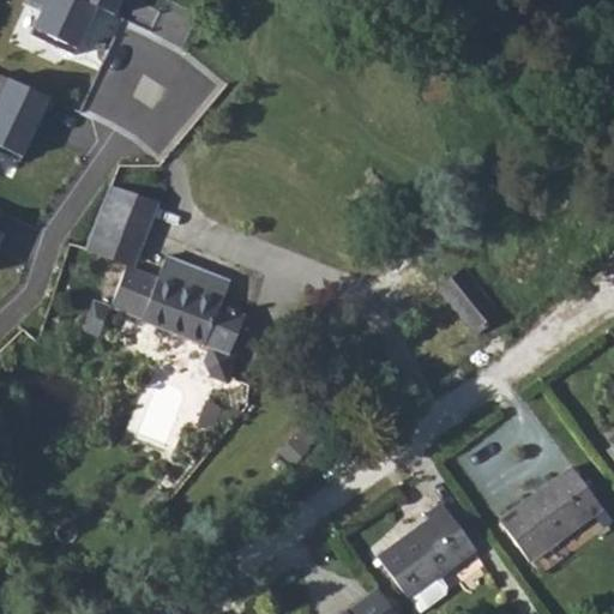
[(96,7),(80,0),(47,0),(31,35),(73,54),(96,7)]
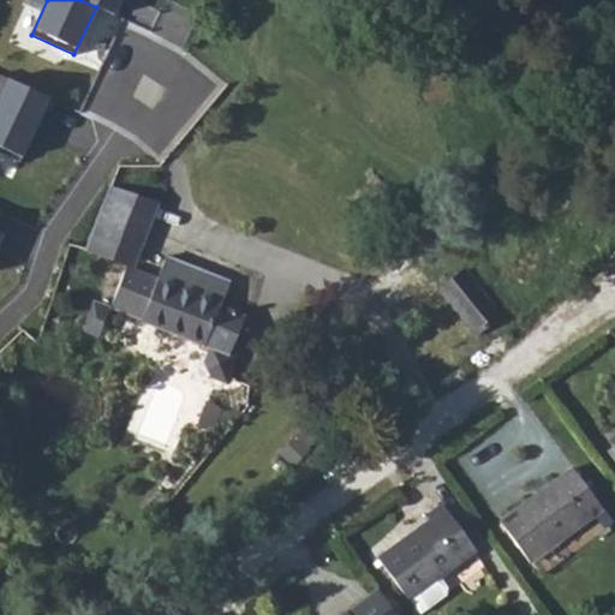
[(83,0),(114,15),(120,0),(83,0)]
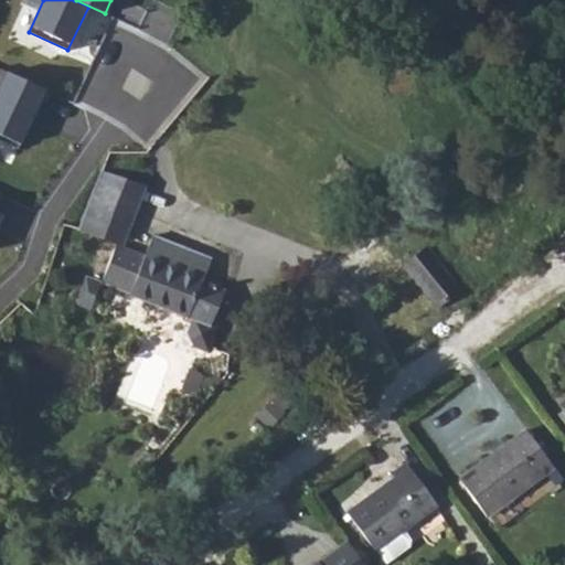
[(49,92),(0,68),(0,140),(18,149),(31,121),(34,123),(49,92)]
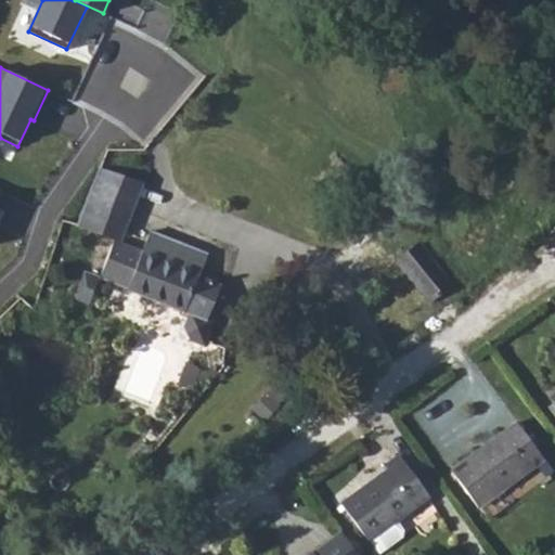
[(114,240),(137,181),(100,167),(77,226),(114,240)]
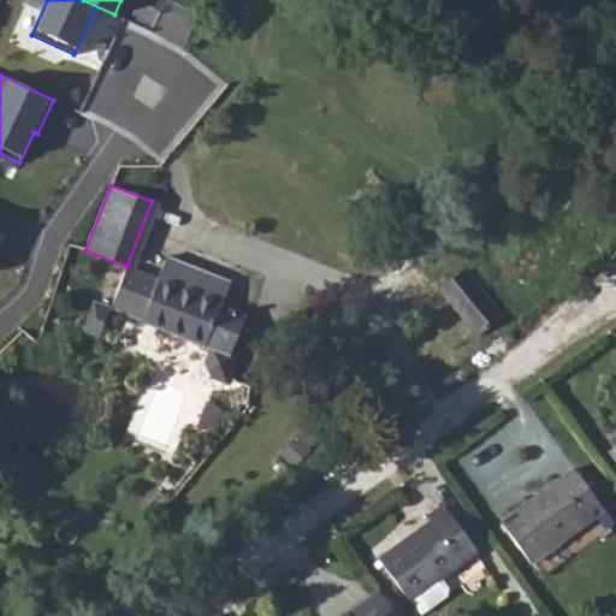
[(231,282),(166,256),(158,279),(126,266),(111,307),(212,345),(205,362),(212,377),(226,383),(237,355),(231,353),(246,317),(220,307),(231,282)]
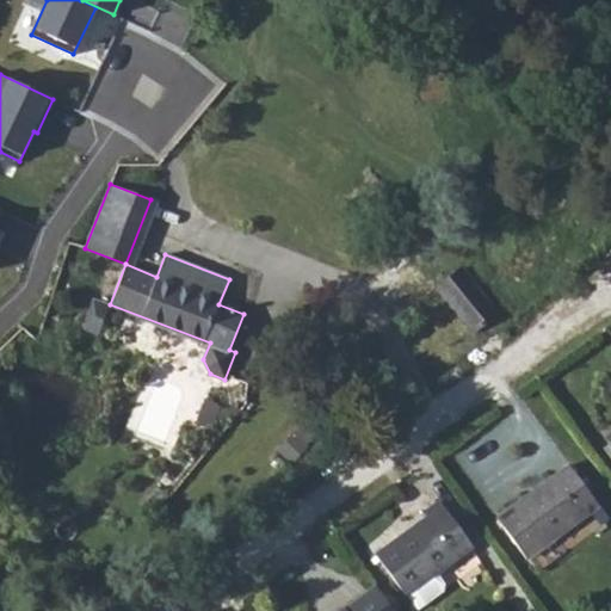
[(446,279),(417,298),(452,346),(481,328),(446,279)]
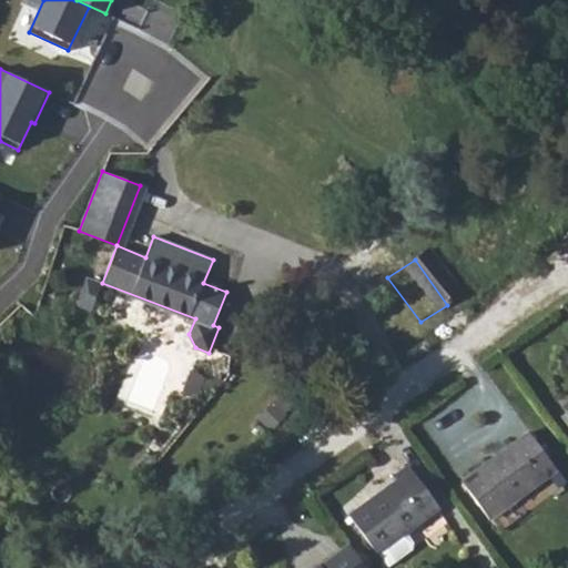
[(503,444),(480,459),(508,498),(530,480),(503,444)]
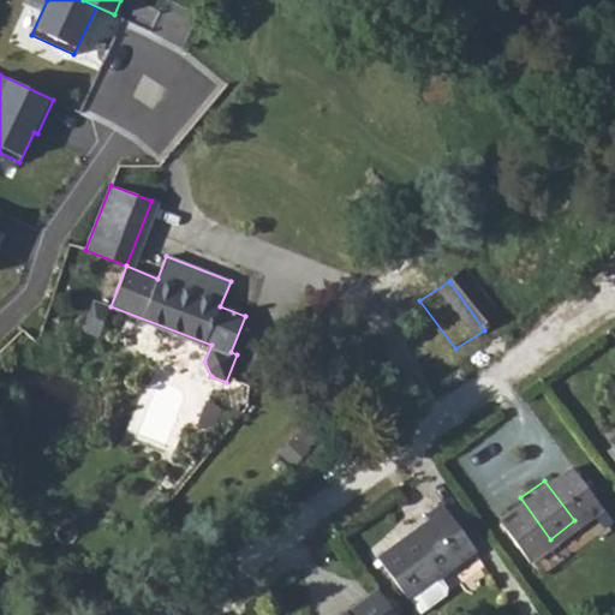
[(520,497),(475,532),(506,572),(550,539),(520,497)]
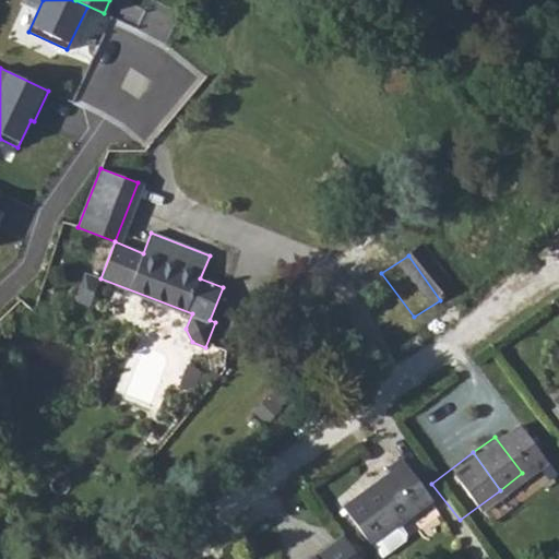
[(360,489),(317,522),(343,558),(344,558),(352,554),(355,558),(370,558),(388,545),(379,535),(405,514),(375,473),(358,485),(360,489)]
